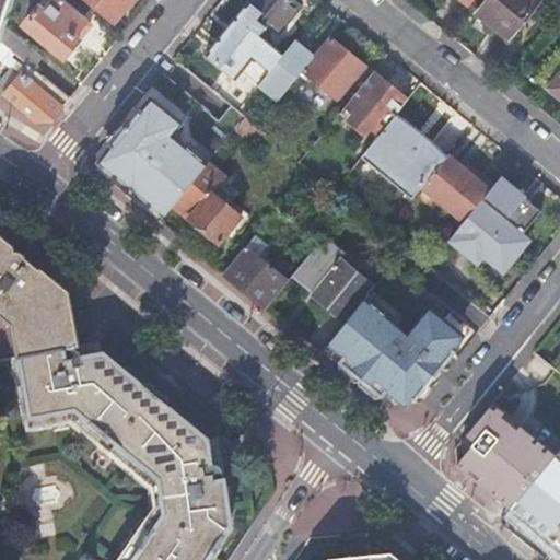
[(0,0),(0,34),(10,0),(0,0)]
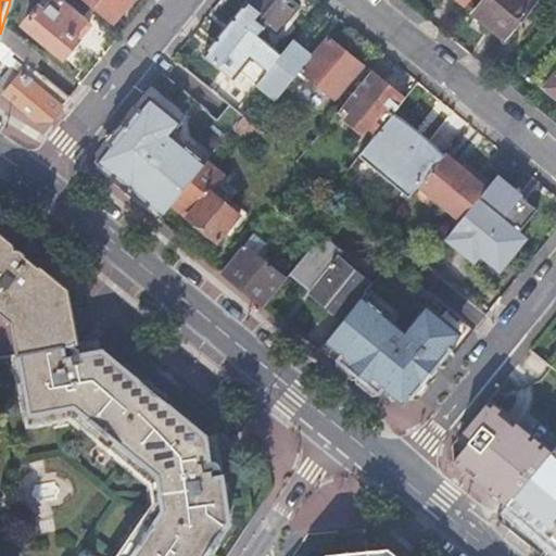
[(79,41),(75,38),(87,23),(59,0),(53,0),(43,12),(39,8),(25,25),(66,59),(79,41)]
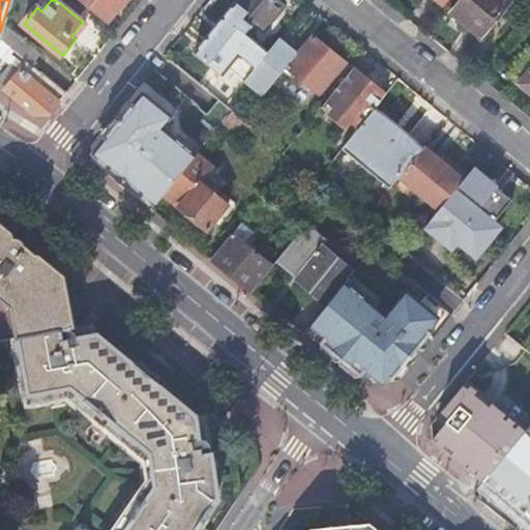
[(81,0),(110,23),(110,22),(127,0),(81,0)]
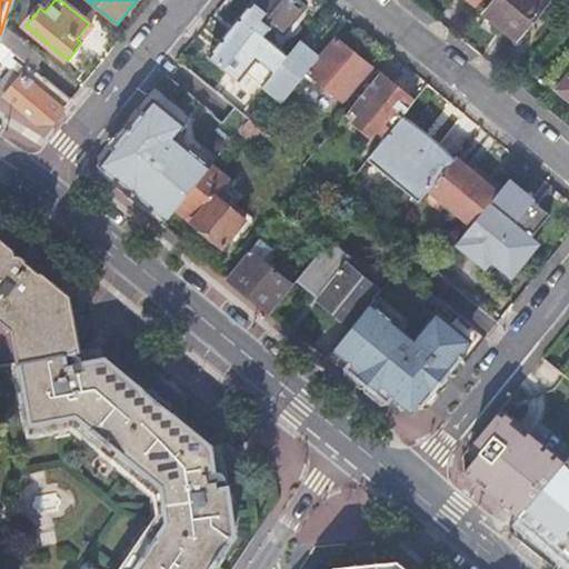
[(256,1),(255,0),(237,23),(227,36),(210,57),(240,81),(271,42),(265,37),(271,28),(263,20),(269,12),(256,1)]
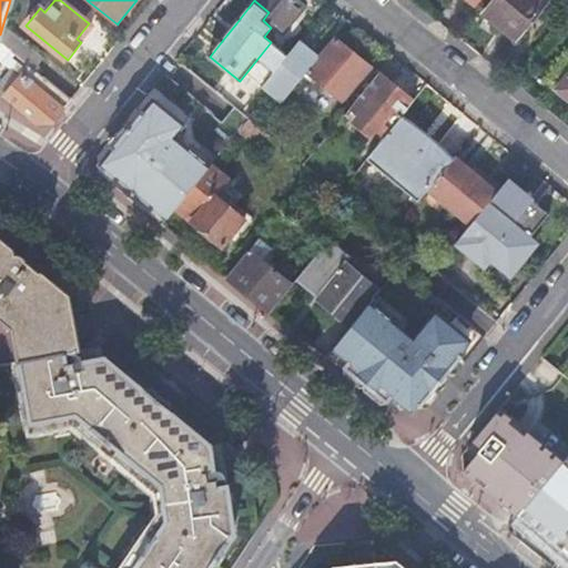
[(256,0),(255,1),(269,12),(263,20),(271,28),(280,34),(293,18),(295,20),(305,7),(296,0),(256,0)]
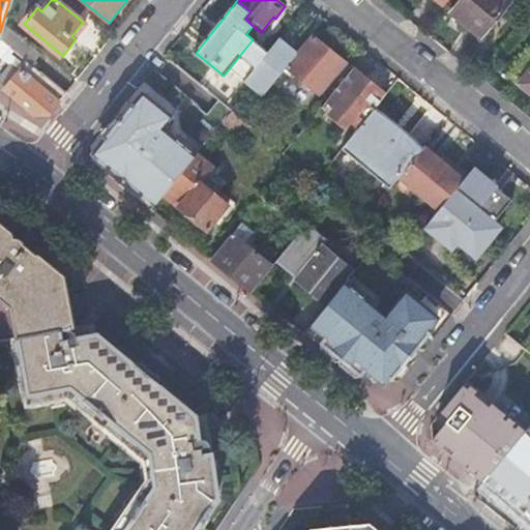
[(511,2),(507,0),(461,0),(451,12),(482,37),(511,2)]
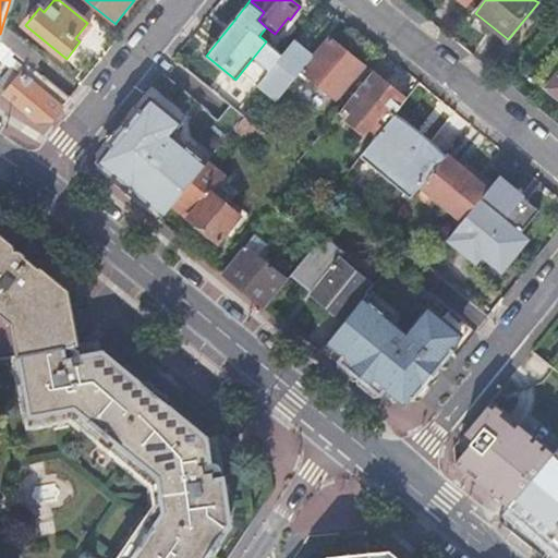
[(5,26),(0,43),(0,44),(35,70),(45,58),(5,26)]
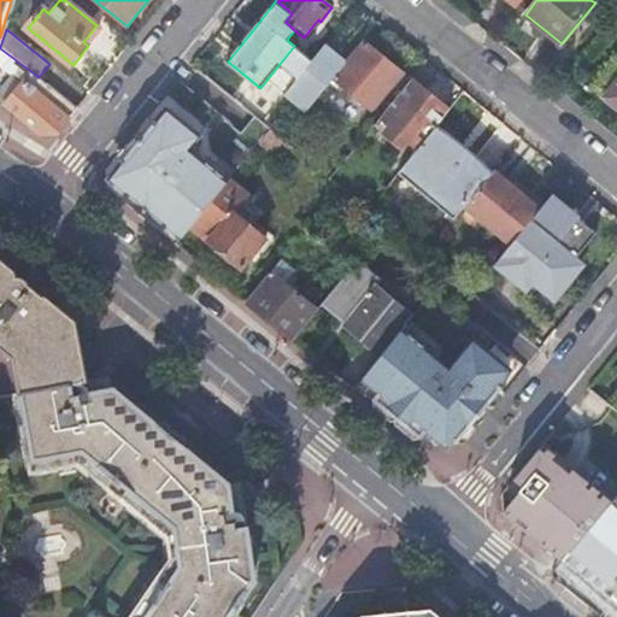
[(313,62),(287,94),(305,110),(310,113),(336,81),(374,111),(405,74),(368,42),(352,62),(330,43),(328,47),(325,46),(313,62)]
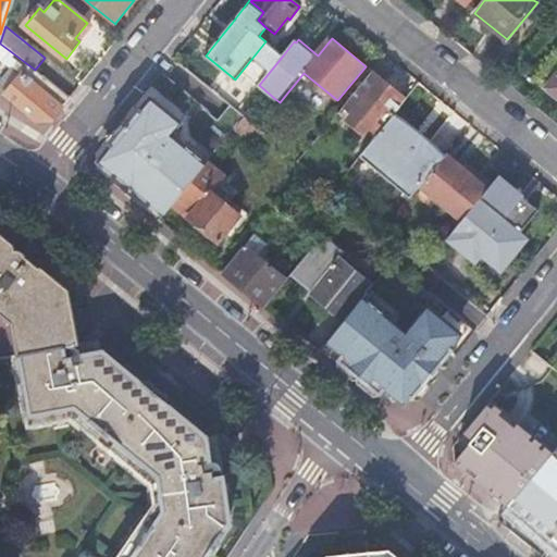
[(0,44),(0,56),(14,69),(4,82),(12,88),(5,96),(37,122),(53,122),(72,99),(35,70),(0,44)]
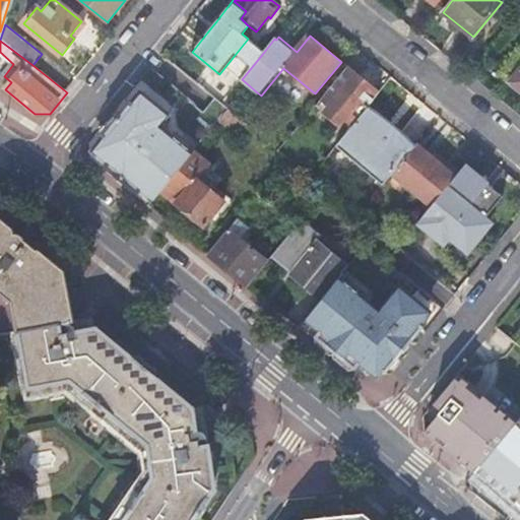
[(345,118),(354,126),(359,120),(369,108),(380,93),(348,68),(337,81),(323,100),(332,108),(327,113),(340,125),(345,118)]
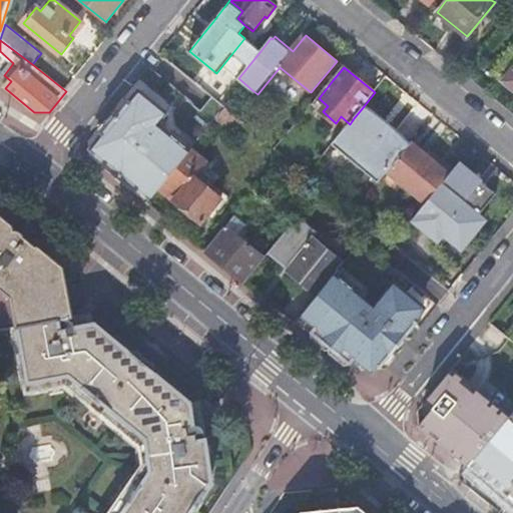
[(1,84),(5,88),(11,81),(4,75),(0,79),(0,83),(0,84),(1,84)]
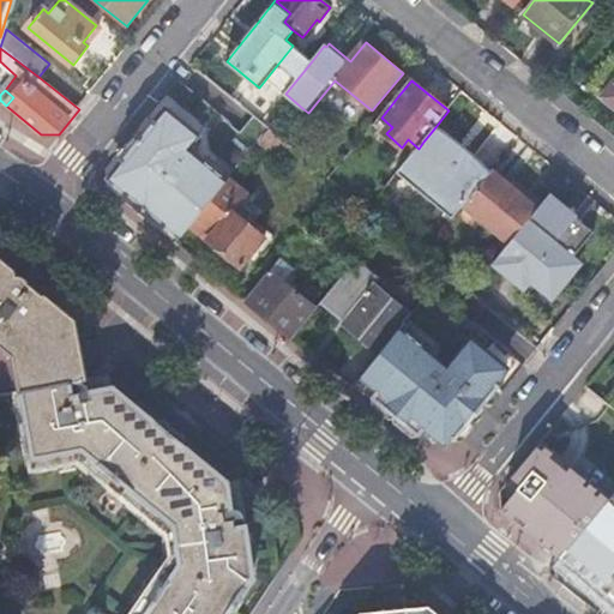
[(286,94),(263,121),(272,128),(281,137),(304,109),(286,94)]
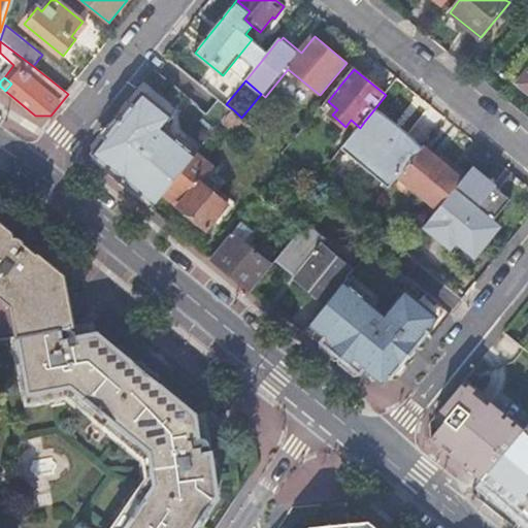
[(165,196),(196,157),(194,155),(175,139),(162,129),(170,118),(143,96),(134,107),(132,105),(126,113),(112,130),(106,137),(92,156),(108,170),(139,196),(141,194),(145,196),(153,203),(157,205),(165,196)]
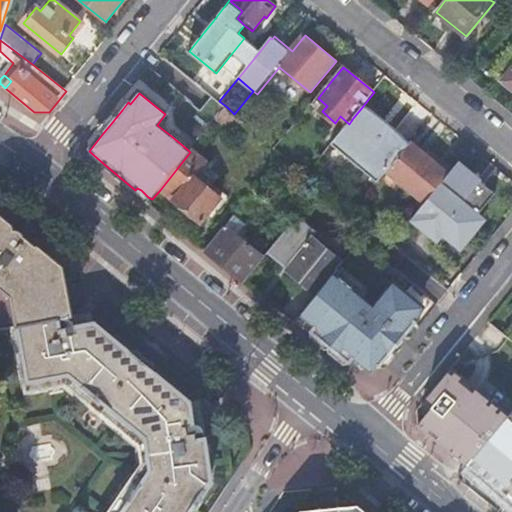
[(124,99),(118,106),(122,110),(128,102),(124,99)]
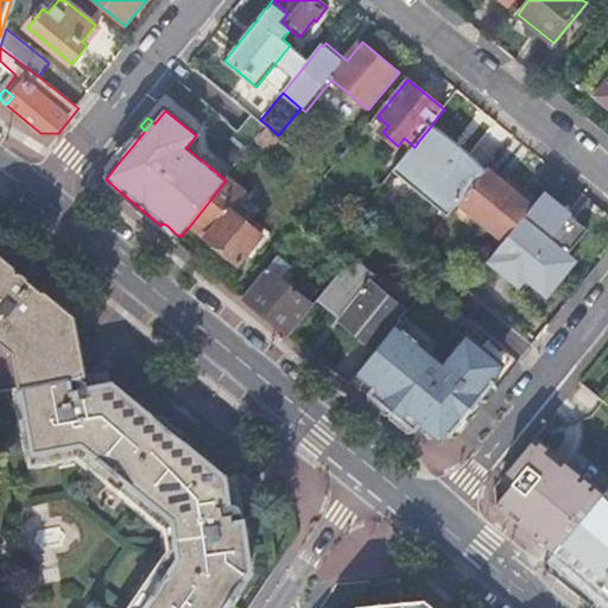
[(487,171),(431,126),(419,140),(415,147),(397,168),(453,214),(460,204),(487,171)]
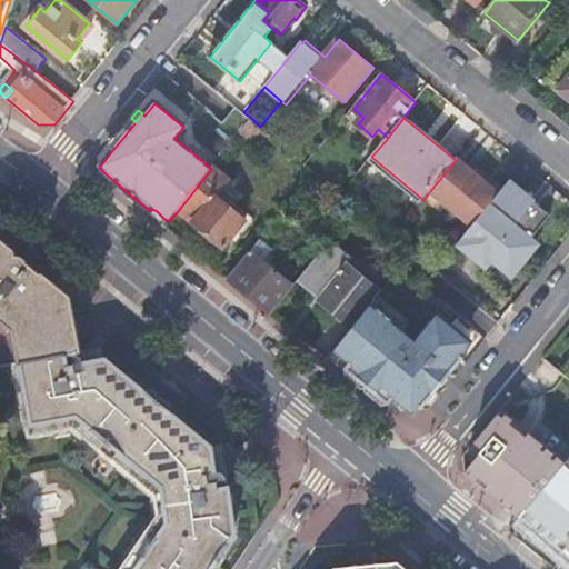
[(260,127),(252,119),(241,132),(262,150),(273,137),(260,127)]
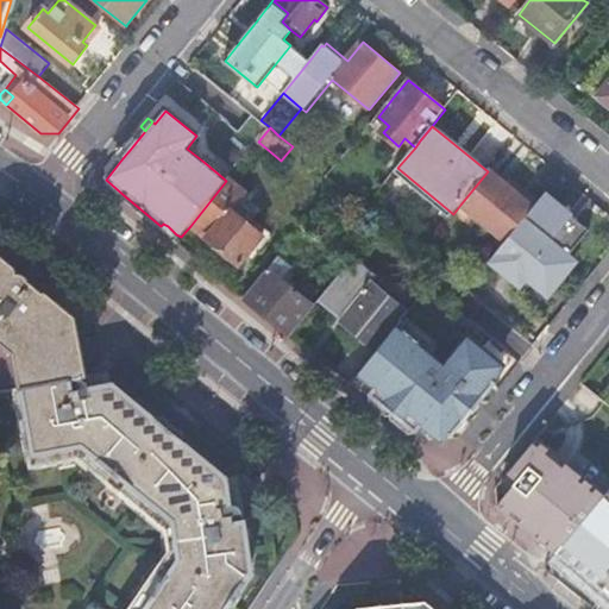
[(125,145),(118,155),(123,158),(130,150),(125,145)]
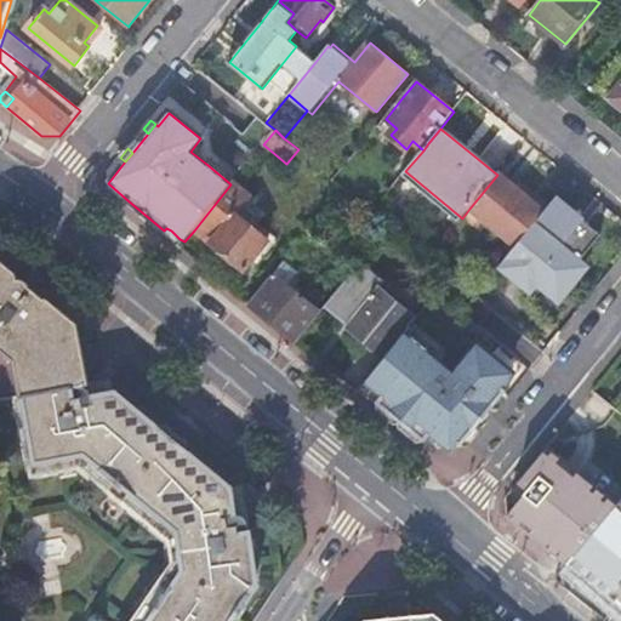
[(210,158),(206,164),(228,182),(233,176),(210,158)]
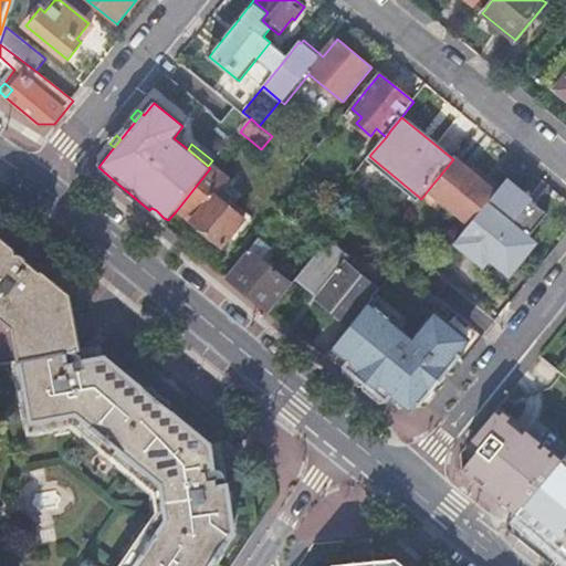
[(470,226),(496,192),(483,181),(486,177),(473,165),(469,170),(454,157),(453,159),(428,190),(470,226)]
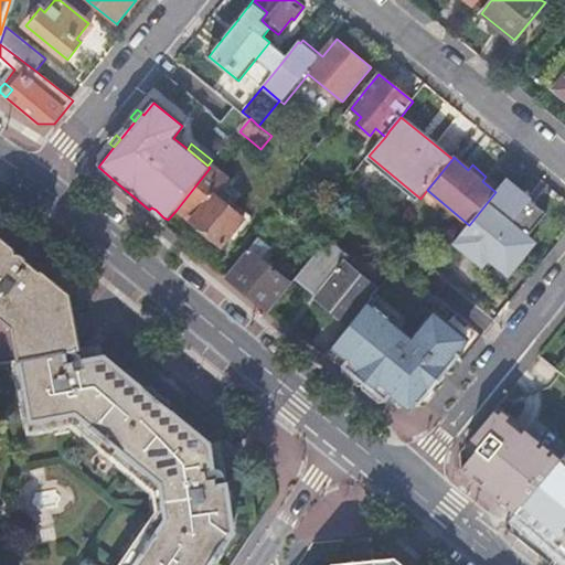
[(228,180),(212,166),(210,168),(177,210),(224,247),(236,232),(241,235),(251,224),(228,205),(235,196),(224,187),(228,180)]
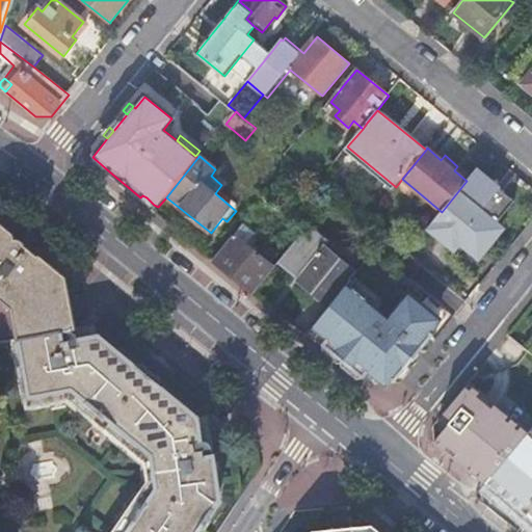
[(467,181),(470,177),(457,166),(454,170),(467,181)]
